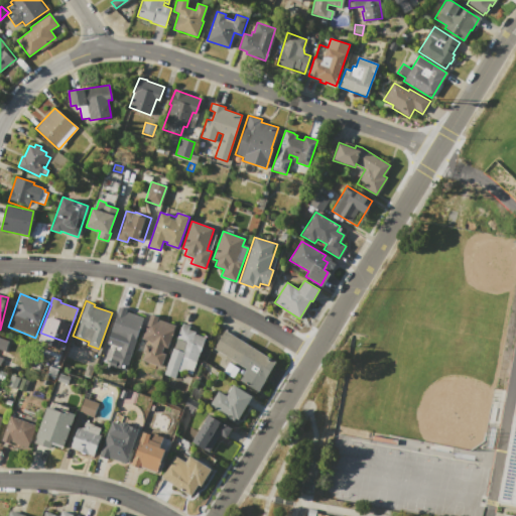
[(118,308),(143,317),(125,370),(108,365),(114,349),(119,351),(120,348),(106,343),(118,308)]
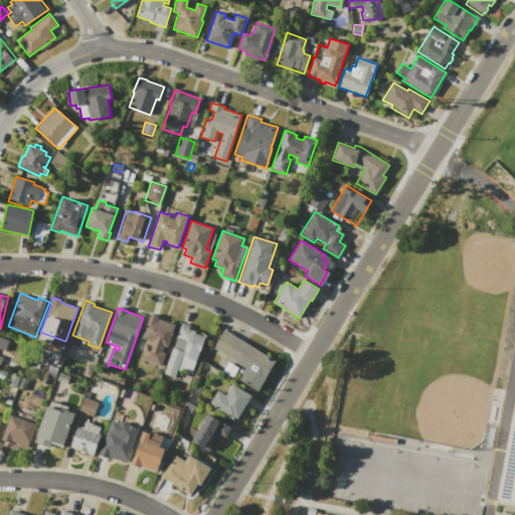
[(151,313),(159,316),(158,319),(175,326),(167,347),(163,346),(161,352),(166,354),(161,367),(142,359),(145,352),(142,351),(145,343),(151,345),(152,342),(141,338),(151,313)]
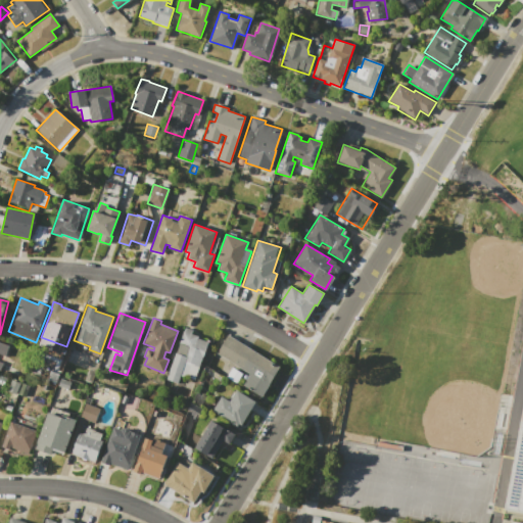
[(184,328),(192,330),(191,334),(198,336),(198,338),(208,342),(194,380),(183,376),(182,377),(180,376),(177,384),(165,379),(175,352),(176,352),(180,342),(179,342),(184,328)]
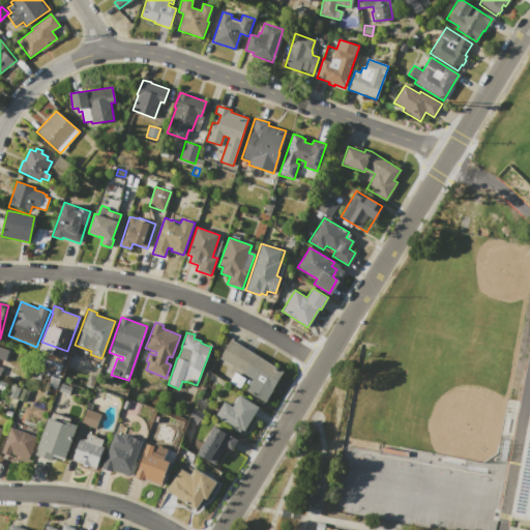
[(230,339),(283,372),(264,403),(245,390),(253,379),(218,357),(230,339)]
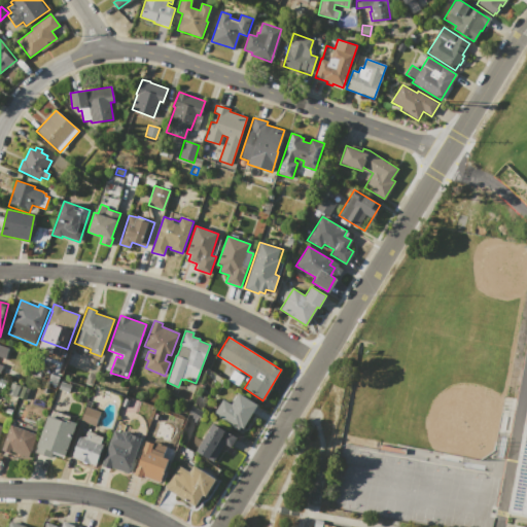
[(0,344),(8,348),(0,371),(0,344)]
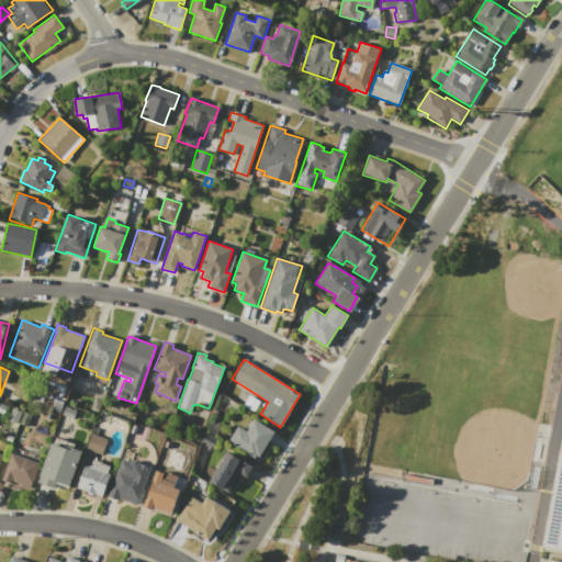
[(259,402),(254,412),(244,405),(249,395),(259,402)]
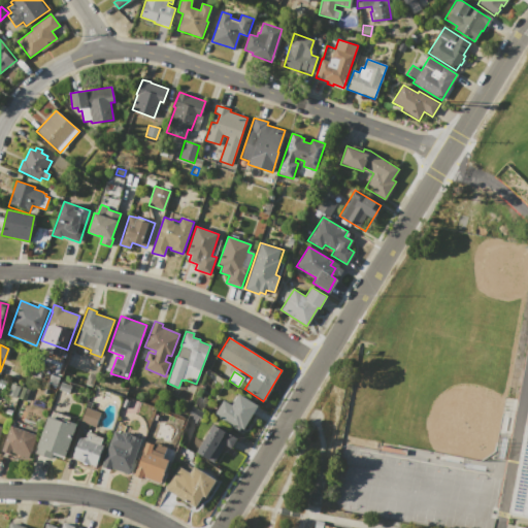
[(61,383),(71,386),(69,393),(59,390),(61,383)]
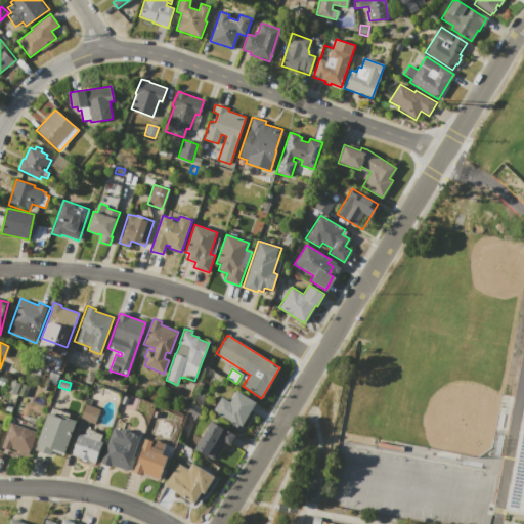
[(11,381),(22,384),(18,392),(17,392),(15,395),(7,392),(11,381)]
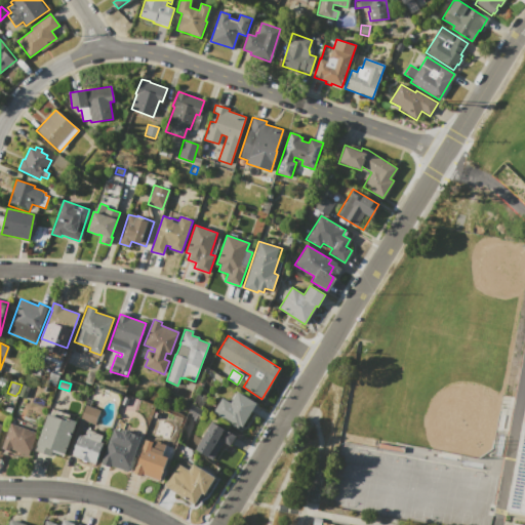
[(240,429),(212,412),(221,398),(230,402),(237,392),(255,403),(240,429)]
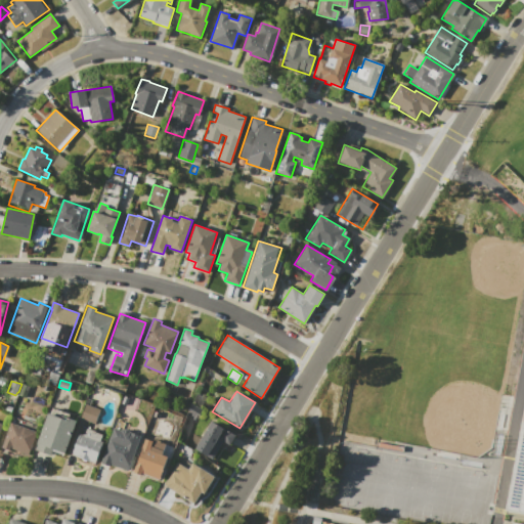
[(86,404),(100,409),(95,424),(81,419),(86,404)]
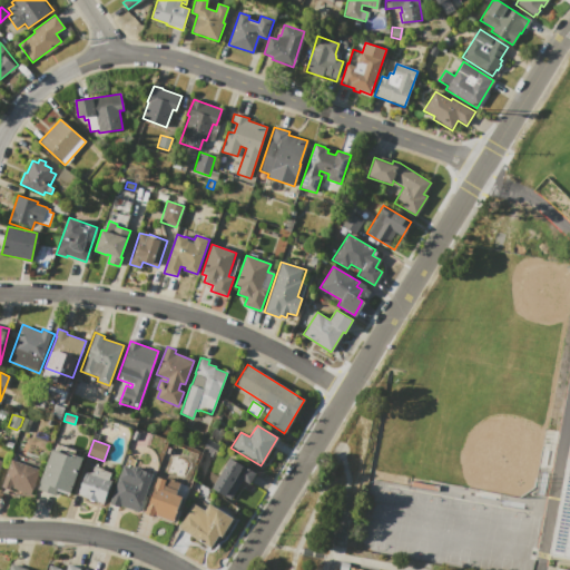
[(204,449),(209,440),(219,446),(214,455),(204,449)]
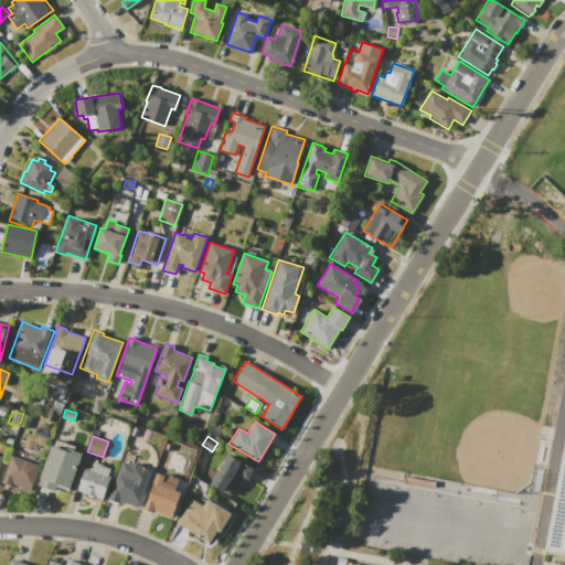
[(56,439),(75,447),(74,450),(83,454),(70,489),(55,483),(55,486),(56,487),(54,492),(36,486),(52,445),(54,446),(56,439)]
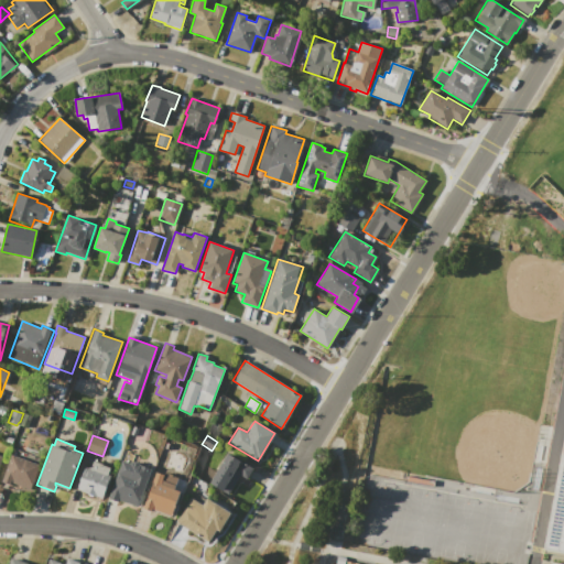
[(209,483),(228,453),(240,461),(236,468),(239,472),(245,463),(253,468),(247,479),(240,475),(228,495),(209,483)]
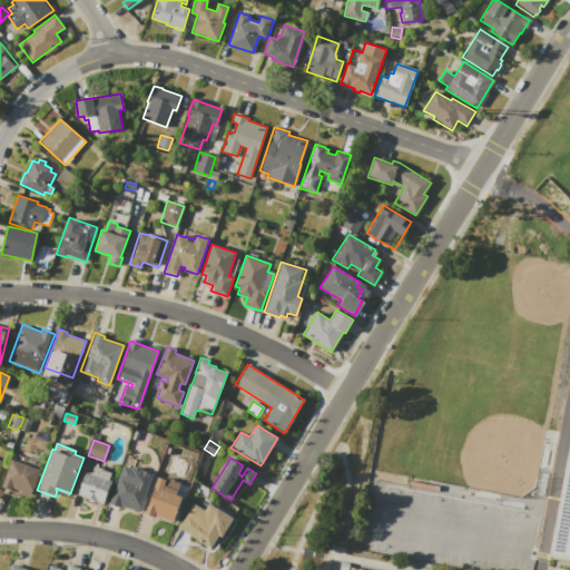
[(569,459),(569,558),(552,554),(569,459)]
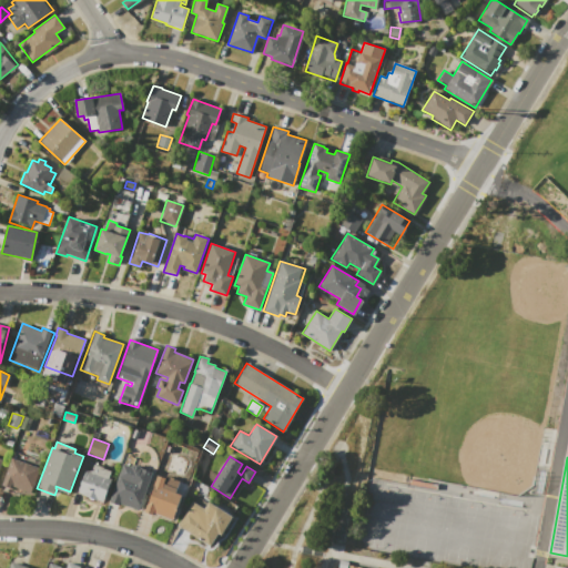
[(11,458),(40,468),(30,495),(1,485),(11,458)]
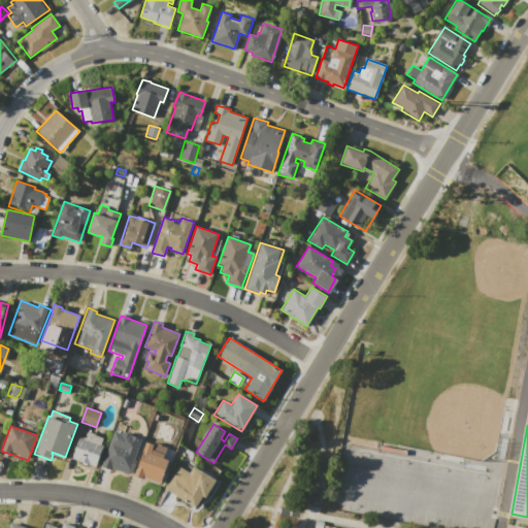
[(87,431),(97,434),(97,435),(103,438),(101,444),(102,444),(94,466),(71,458),(80,436),(85,437),(87,431)]
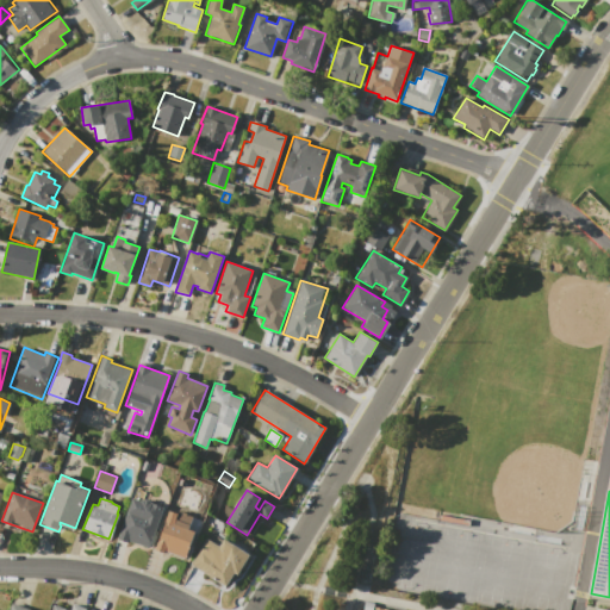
[(128,510),(144,516),(149,505),(162,511),(148,548),(126,540),(126,542),(117,539),(128,510)]
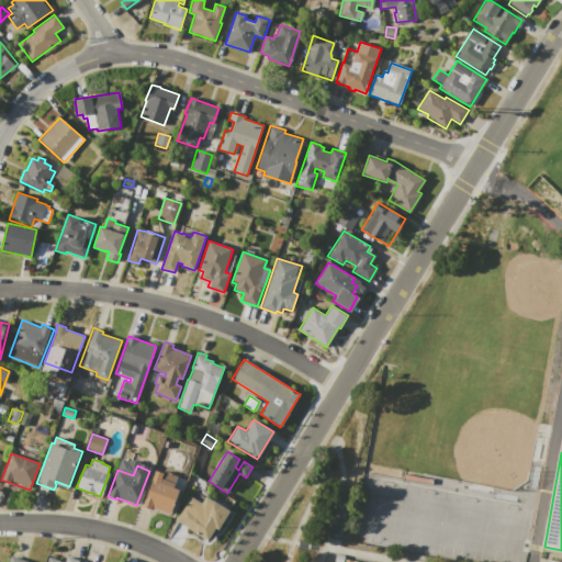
[(156,470),(163,472),(164,471),(167,472),(167,471),(175,473),(173,474),(178,476),(173,487),(179,490),(170,515),(152,507),(150,509),(142,506),(156,470)]
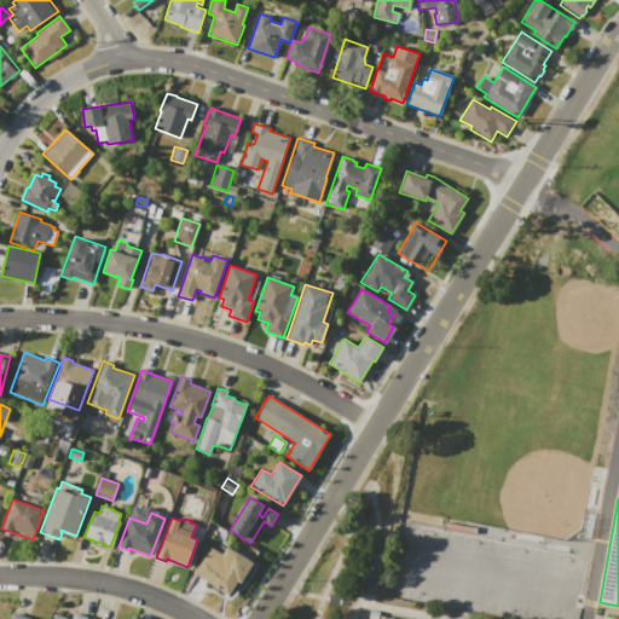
[(194,573),(203,555),(223,567),(233,550),(253,562),(239,584),(237,582),(230,595),(194,573)]
